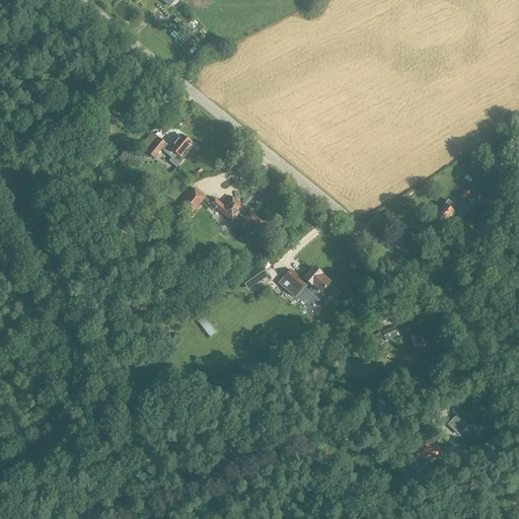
[(183,160),(180,158),(191,145),(180,137),(177,141),(174,138),(169,144),(168,143),(165,147),(163,146),(160,150),(171,158),(169,162),(177,168),(183,160)]
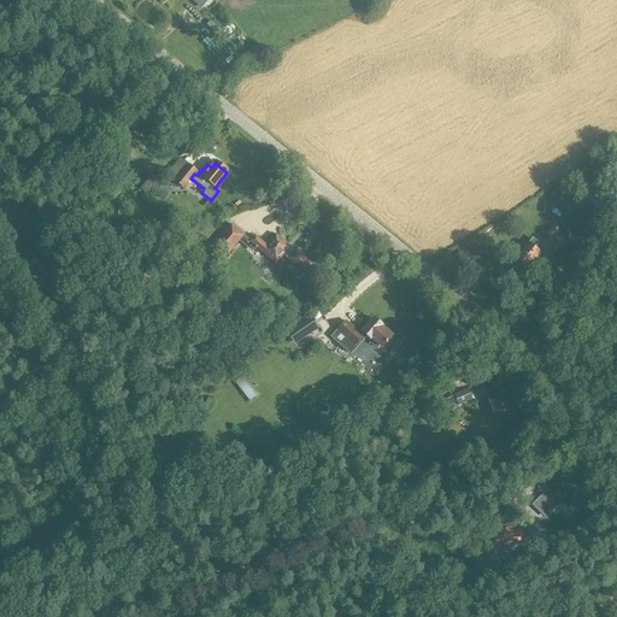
[(187,164),(174,182),(181,187),(194,170),(187,164)]
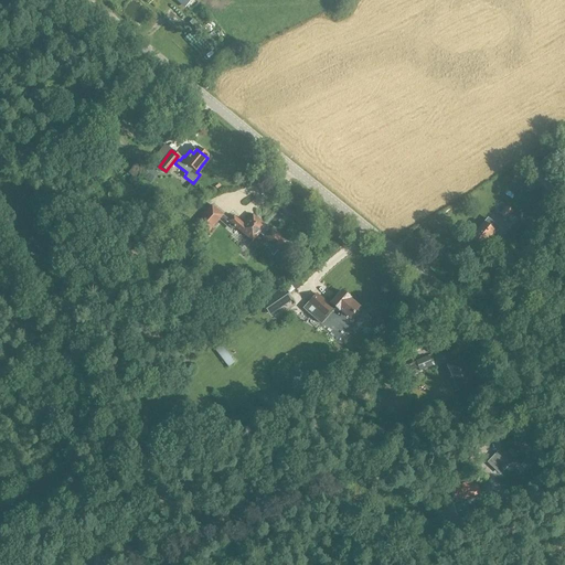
[(140,160),(127,173),(134,179),(130,182),(135,187),(139,182),(135,178),(138,173),(139,174),(146,179),(152,171),(140,160)]
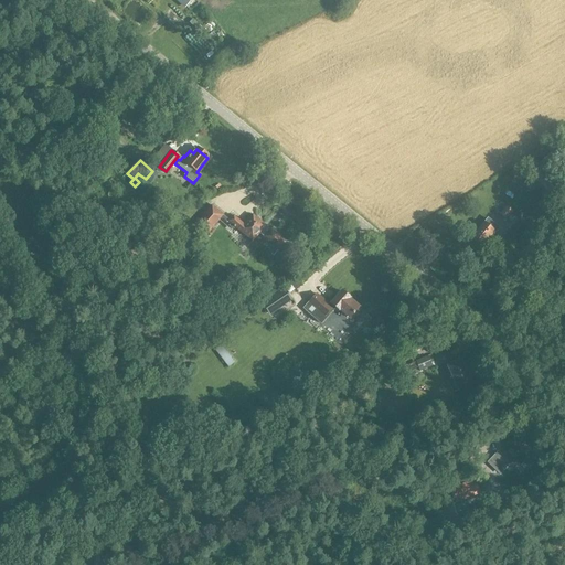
[(499,215),(507,222),(514,213),(507,206),(499,215)]
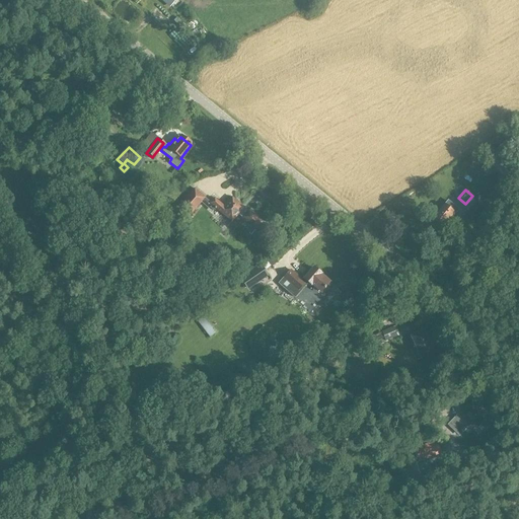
[(192,215),(206,199),(197,191),(190,199),(190,200),(183,207),(192,215)]
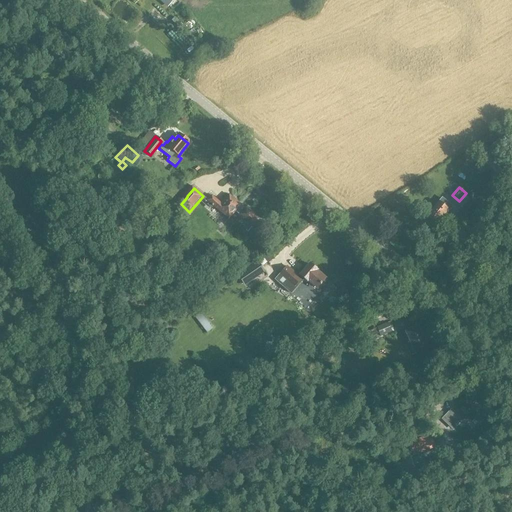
[(208,201),(228,220),(235,212),(252,227),(259,220),(246,208),(245,210),(241,206),(230,196),(222,204),(213,196),(208,201)]
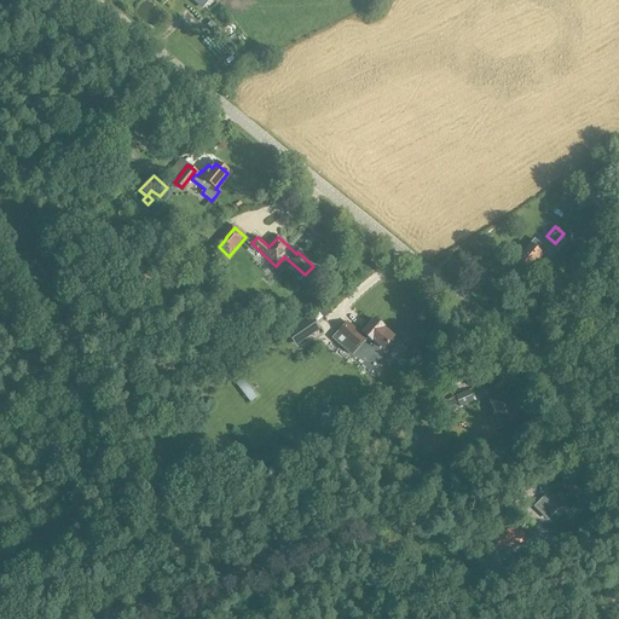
[(530,244),(525,250),(526,252),(518,260),(528,270),(536,262),(537,264),(543,255),(530,244)]
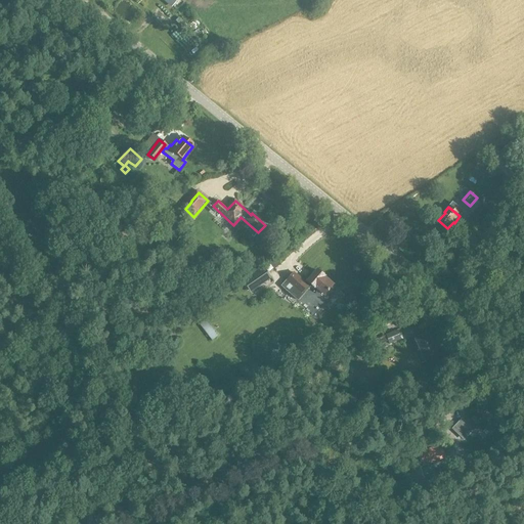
[(149,226),(156,217),(148,211),(141,219),(149,226)]
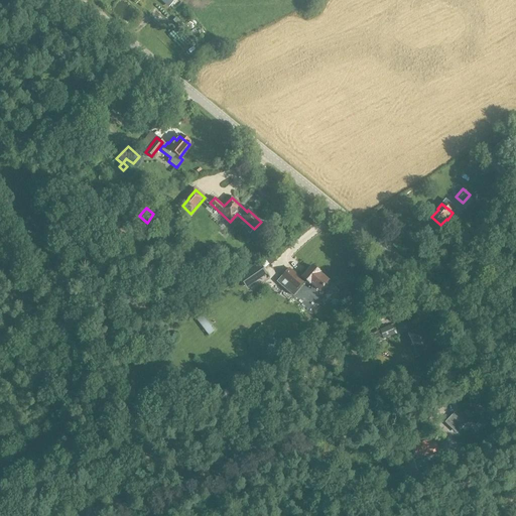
[(276,261),(271,254),(265,259),(270,265),(276,261)]
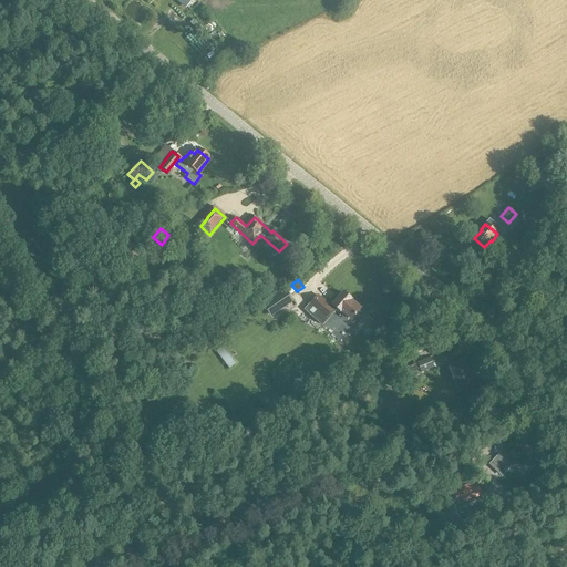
[(285,289),(263,305),(269,315),(291,299),(285,289)]
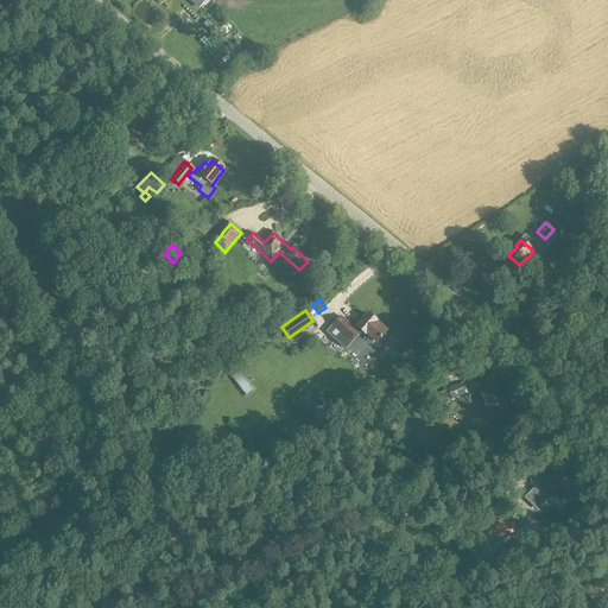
[(334,327),(349,341),(358,331),(359,334),(360,331),(365,335),(366,334),(377,342),(386,331),(377,323),(377,322),(368,315),(363,320),(361,317),(352,328),(341,318),(334,327)]
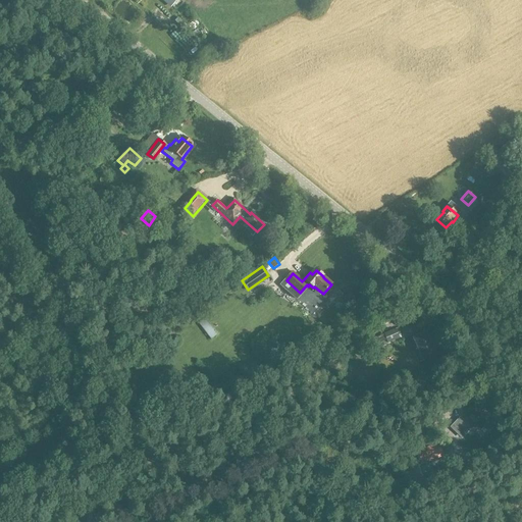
[(199,325),(211,341),(217,335),(206,320),(199,325)]
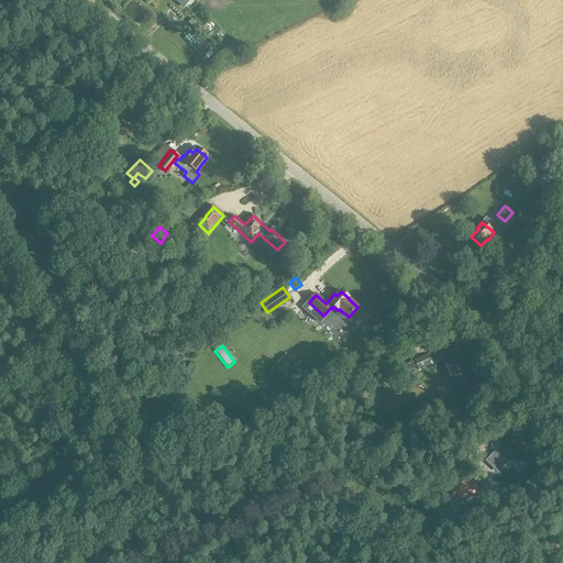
[(415,361),(418,371),(430,365),(427,356),(415,361)]
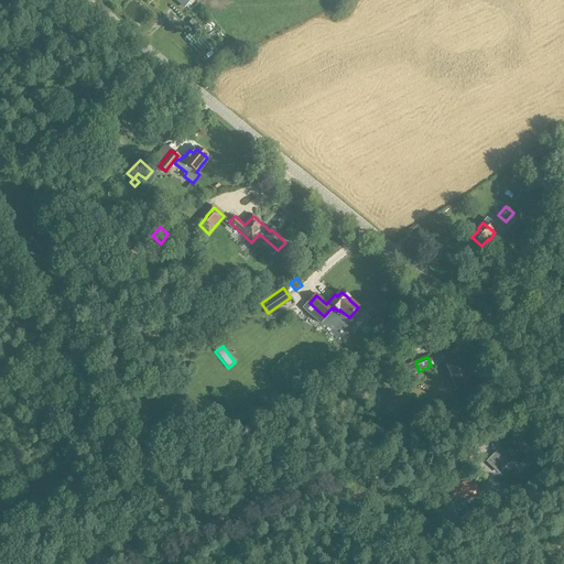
[(447,367),(456,387),(468,380),(459,361),(447,367)]
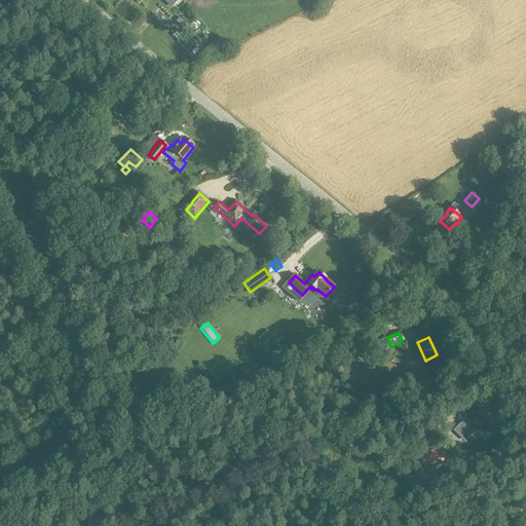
[(479,426),(484,433),(488,429),(492,434),(498,427),(495,423),(493,424),(486,417),(487,416),(482,411),(467,425),(464,422),(455,431),(464,441),(479,426)]
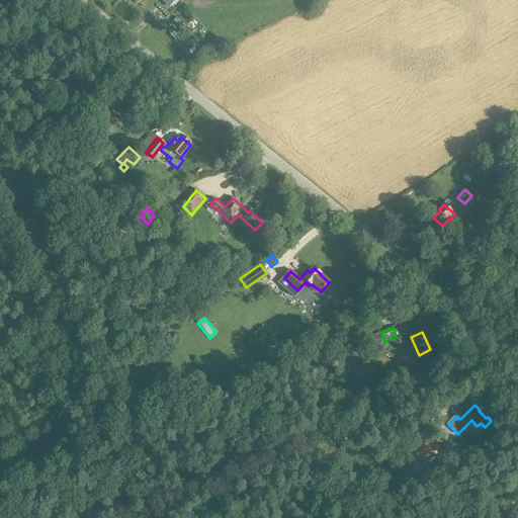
[(435,441),(413,450),(418,461),(439,452),(435,441)]
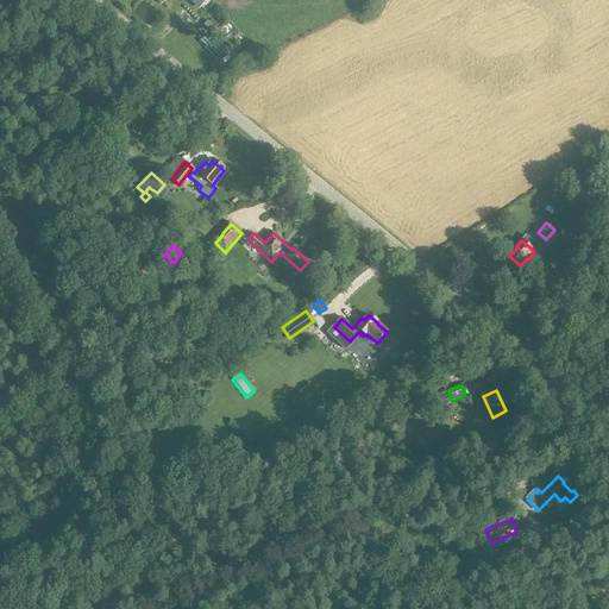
[(471,533),(476,548),(488,544),(483,529),(471,533)]
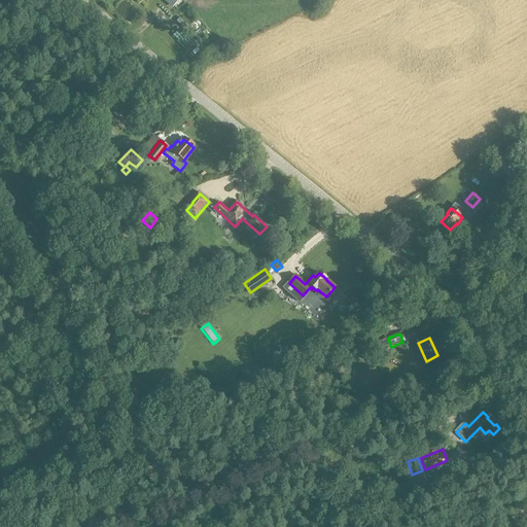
[(422,471),(403,479),(406,484),(411,482),(413,487),(426,483),(422,471)]
